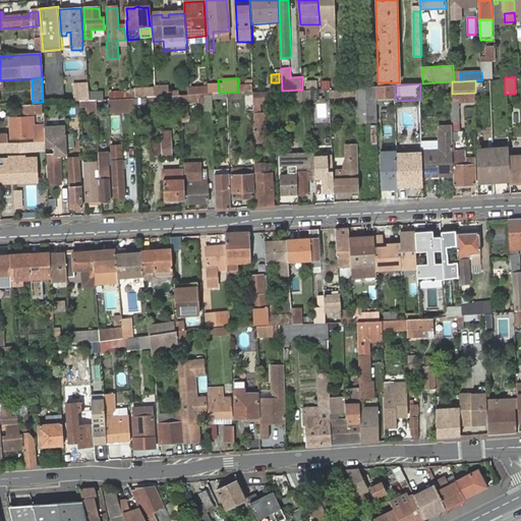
[(169,96),(181,96),(181,91),(169,92),(169,85),(156,87),(156,97),(160,97),(169,96)]
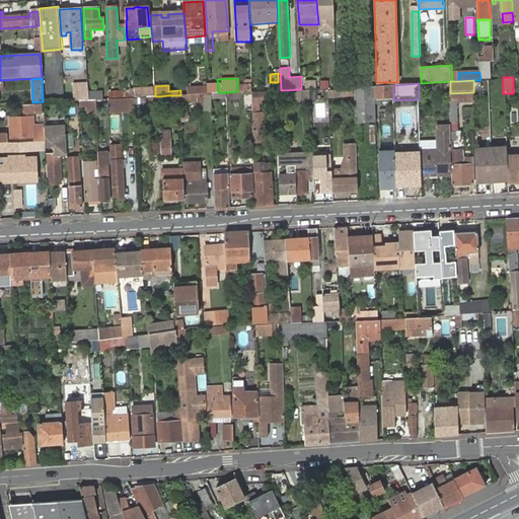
[(393,97),(393,85),(375,85),(375,88),(375,97),(393,97)]
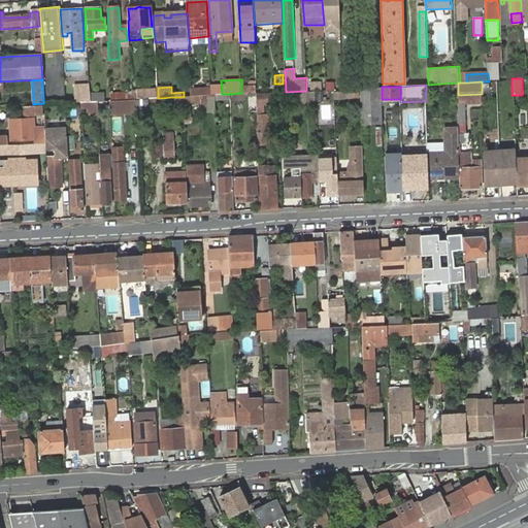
[(332,90),(332,98),(358,98),(358,90),(332,90)]
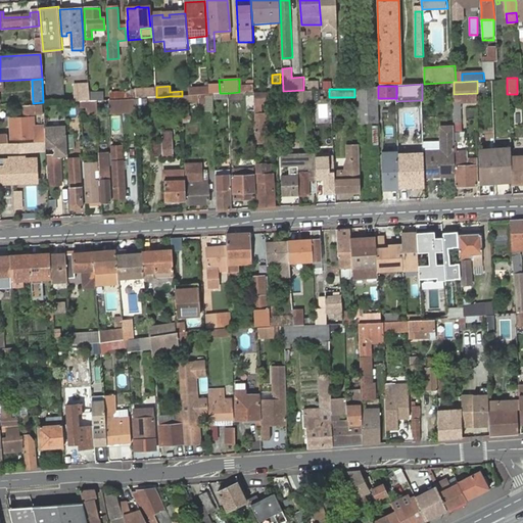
[(378,107),(378,98),(378,89),(359,90),(360,123),(379,123),(378,107)]
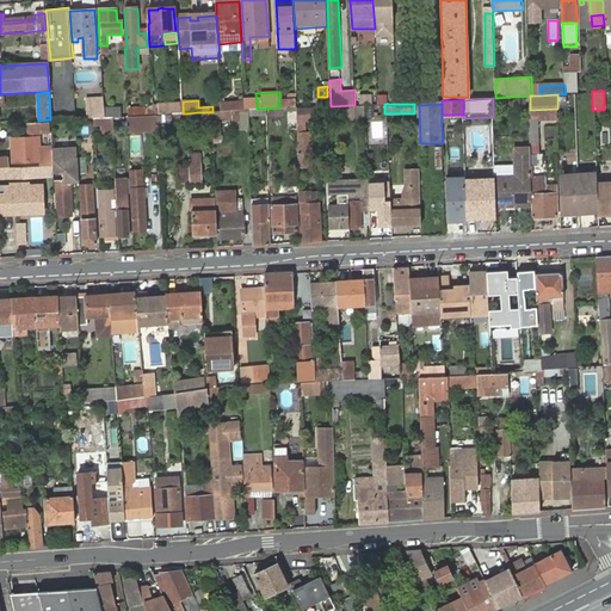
[(321,107),(298,109),(298,127),(300,167),(312,167),(310,133),(304,133),(303,121),(318,119),(318,117),(322,117),(321,107)]
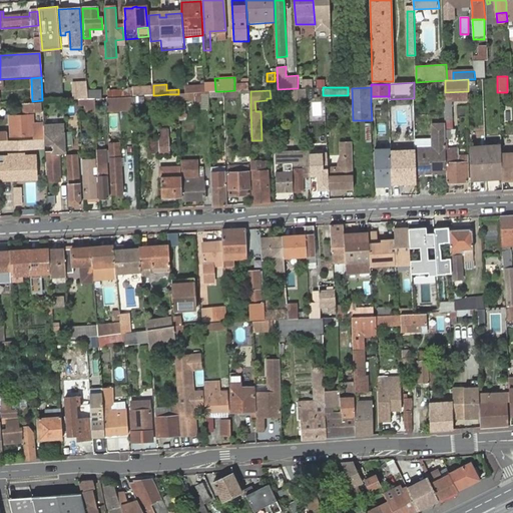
[(178,102),(178,94),(166,94),(157,95),(158,103),(178,102)]
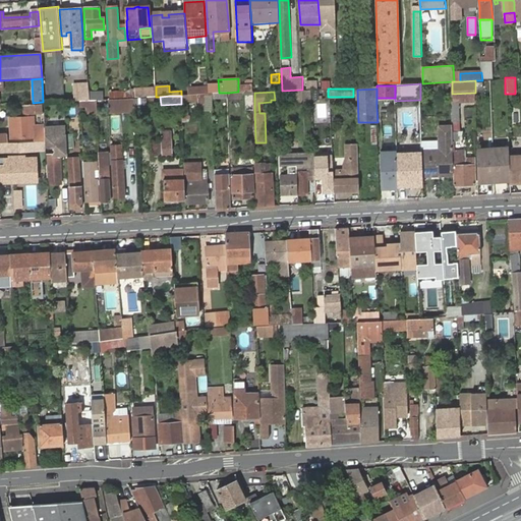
[(147,113),(146,98),(134,99),(135,114),(147,113)]
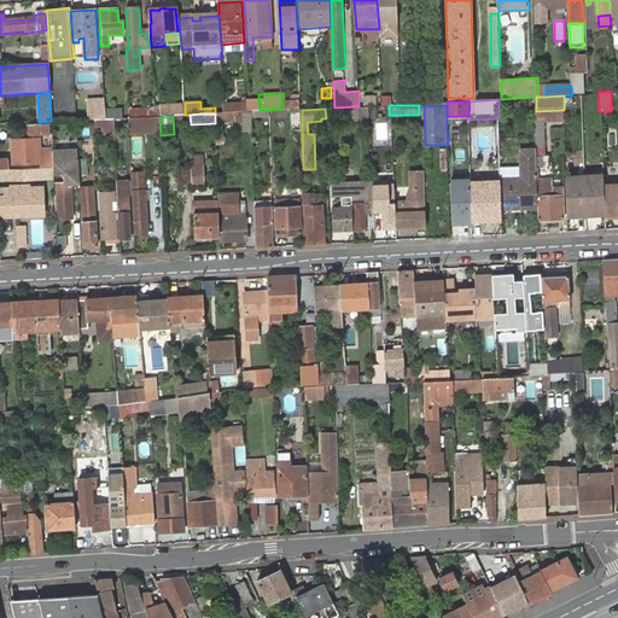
[(155,118),(153,118),(141,118),(143,135),(155,135),(161,135),(159,117),(155,118)]
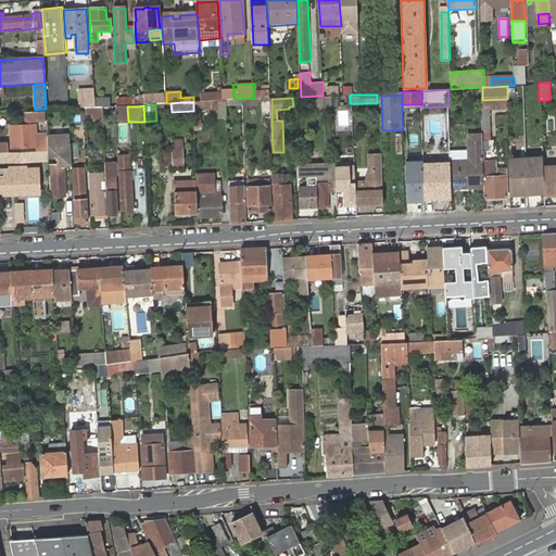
[(450,116),(449,106),(421,108),(422,113),(422,117),(450,116)]
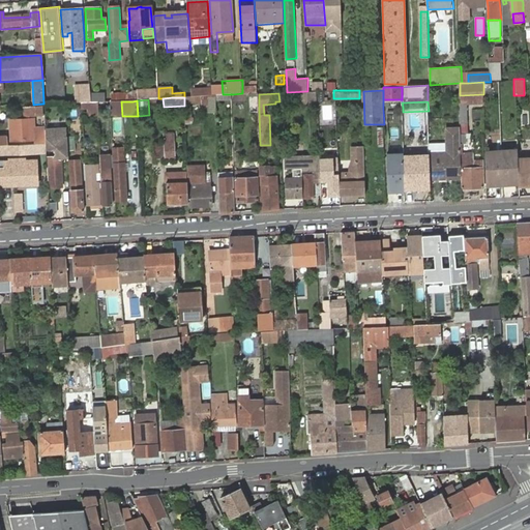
[(98,116),(98,102),(90,102),(81,102),(81,109),(88,109),(89,116),(98,116)]
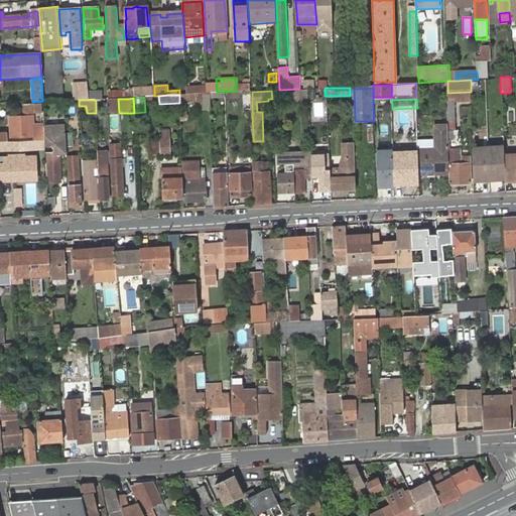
[(448,106),(448,120),(457,120),(456,100),(447,101),(448,106)]
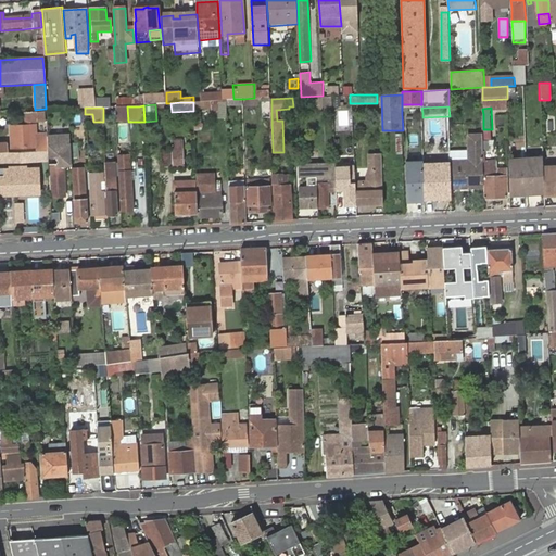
[(45,112),(29,113),(29,123),(45,122),(45,112)]
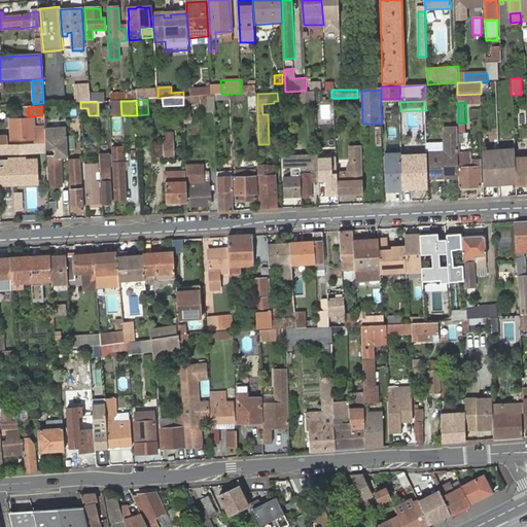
[(18,121),(19,141),(34,140),(33,128),(33,120),(18,121)]
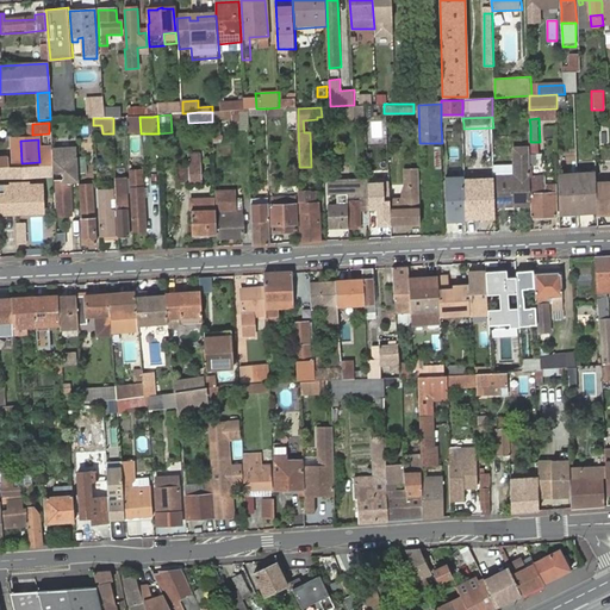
[(78,159),(76,147),(53,148),(54,160),(78,159)]
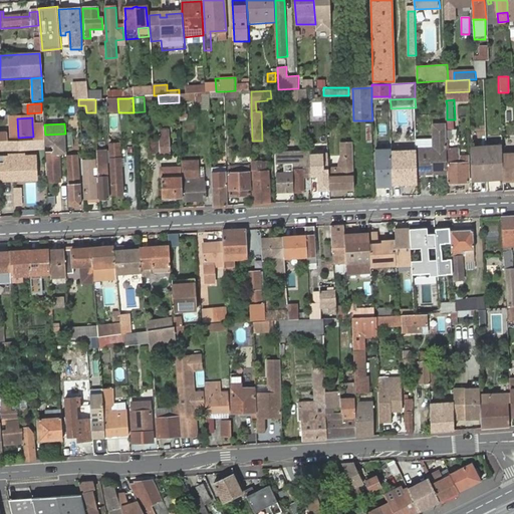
[(418,175),(449,174),(448,152),(447,123),(433,124),(433,147),(417,148),(418,175)]
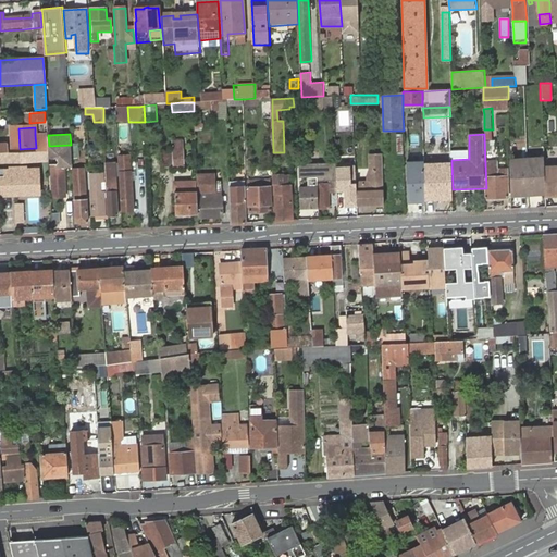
[(49,146),(48,135),(35,135),(36,148),(36,152),(49,151),(49,146)]
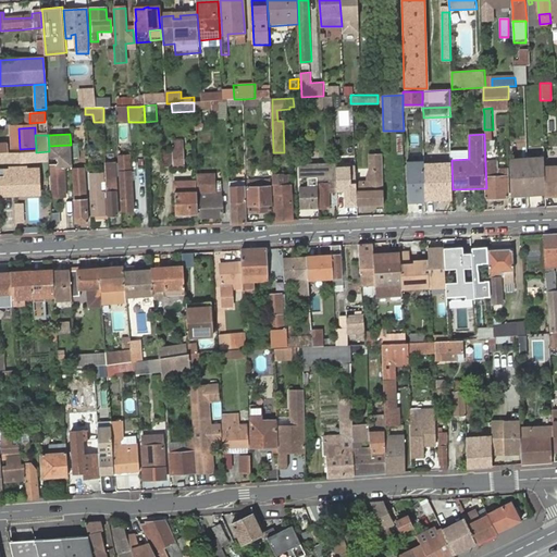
[(174,153),(162,153),(163,168),(184,166),(183,143),(173,143),(174,153)]
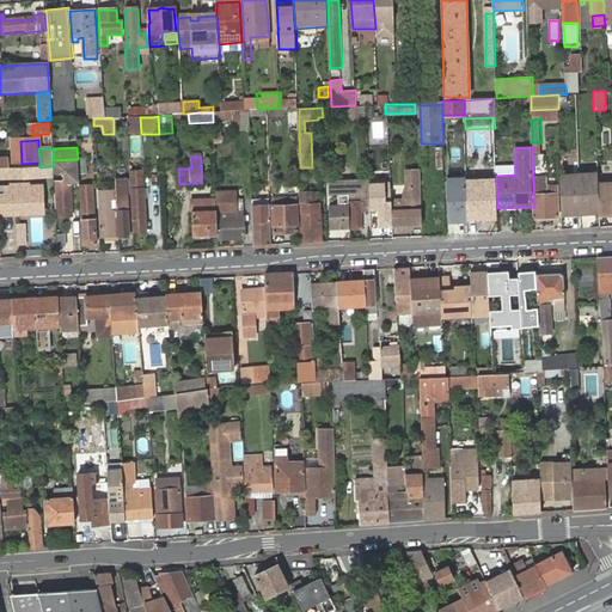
[(79,179),(78,176),(78,159),(54,160),(54,166),(54,171),(56,171),(59,218),(72,216),(69,181),(79,179)]
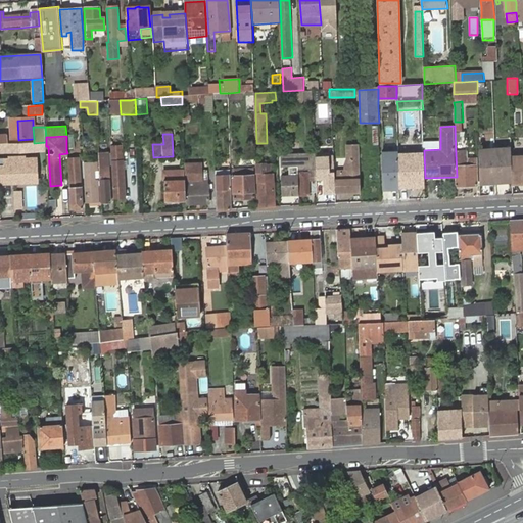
[(21,143),(21,153),(47,151),(46,146),(46,142),(34,143),(21,143)]
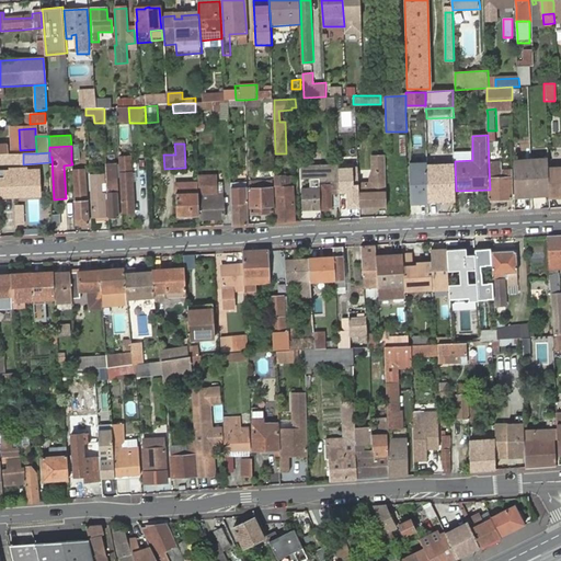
[(9,155),(0,155),(0,164),(23,164),(23,153),(9,155)]
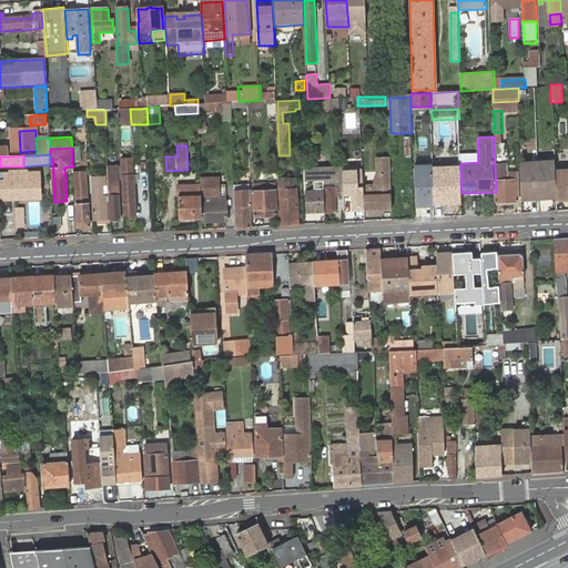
[(384,210),(391,210),(388,156),(375,156),(375,170),(373,178),(373,184),(362,184),(364,210),(379,210),(384,210)]
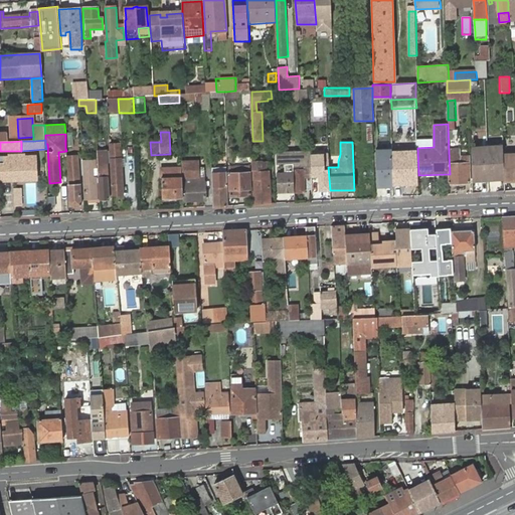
[(505,179),(504,161),(503,155),(503,144),(471,146),(473,181),(505,179)]
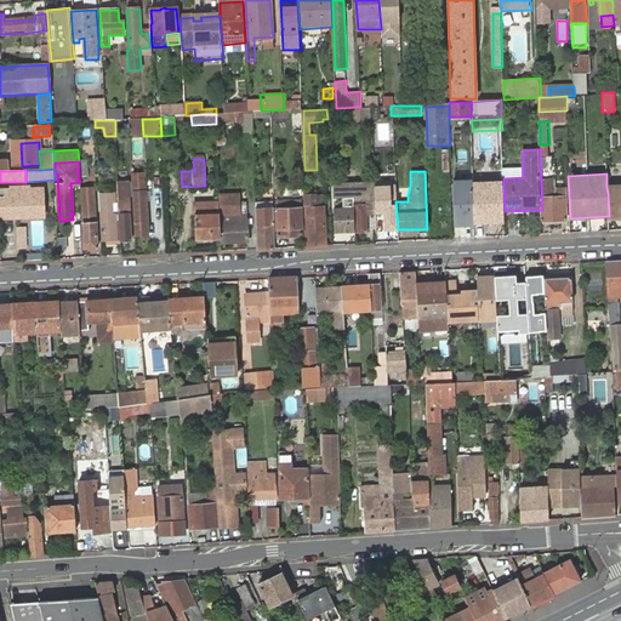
[(80,182),(80,189),(81,189),(83,201),(84,204),(85,249),(98,248),(97,222),(96,223),(95,201),(89,201),(89,189),(93,188),(93,178),(79,178),(80,182)]
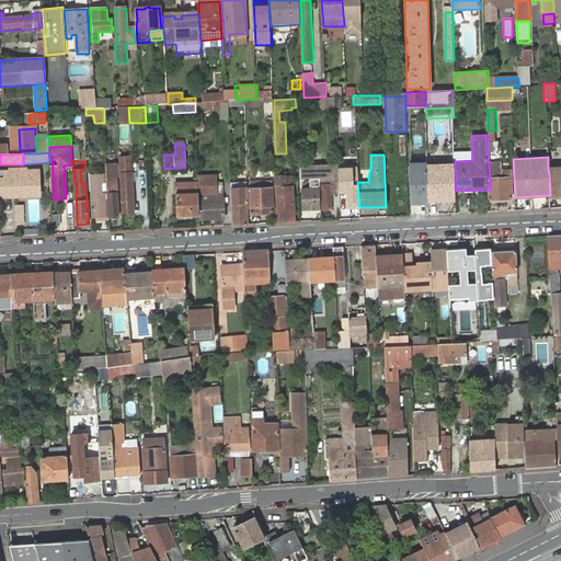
[(425,161),(409,161),(410,205),(427,204),(425,161)]
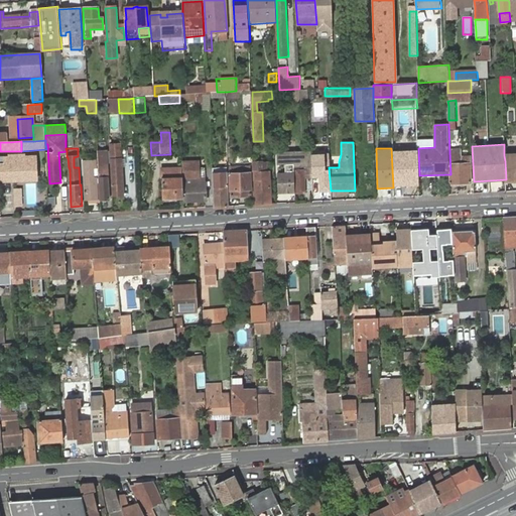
[(276,151),(276,163),(293,163),(293,167),(310,167),(309,150),(276,151)]
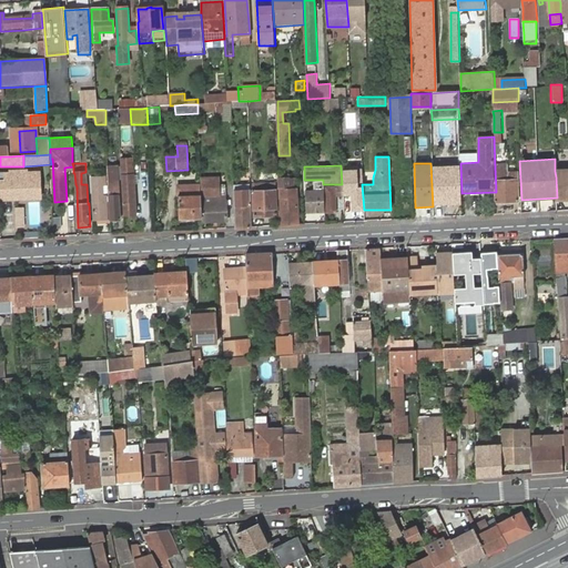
[(123,184),(124,215),(135,214),(133,166),(122,166),(123,184)]
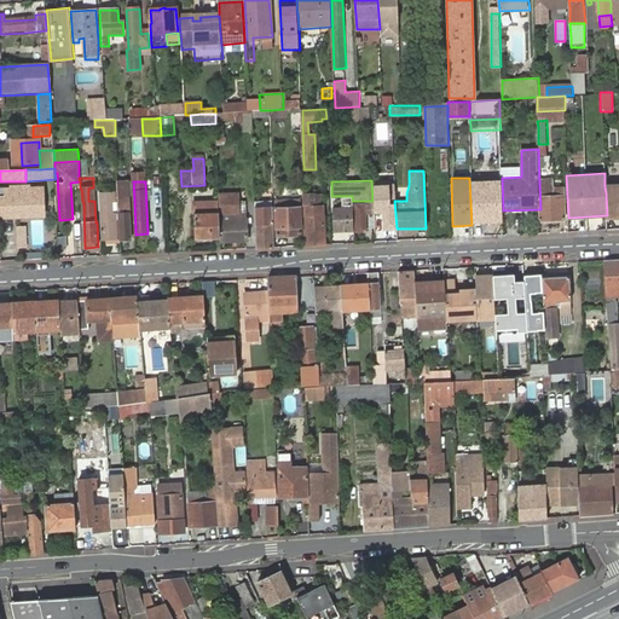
[(541,209),(541,219),(562,218),(561,197),(544,197),(544,191),(548,191),(547,181),(539,183),(541,209)]
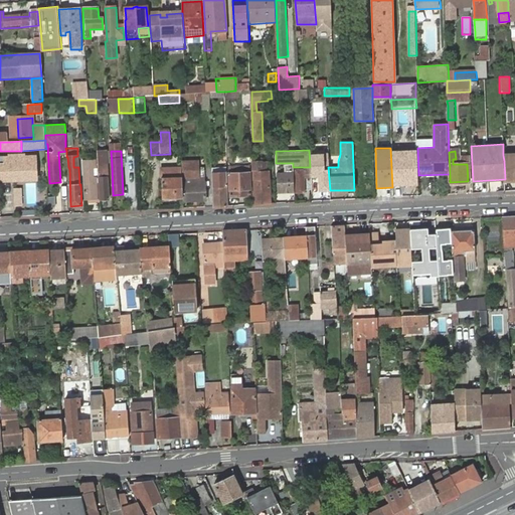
[(328,153),(309,153),(310,167),(310,176),(316,176),(317,191),(330,190),(328,167),(328,153)]
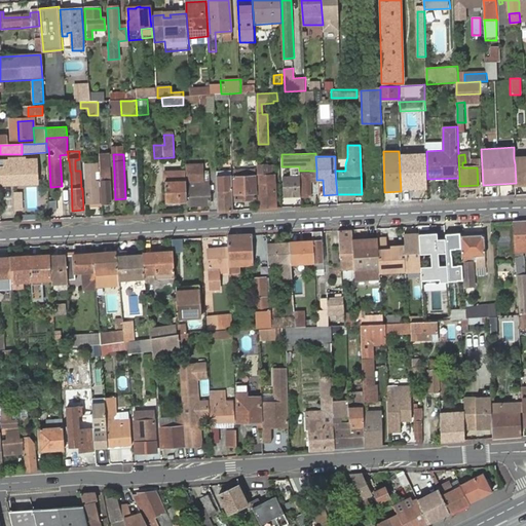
[(525,157),(514,158),(515,164),(516,183),(516,185),(525,185),(525,157)]
